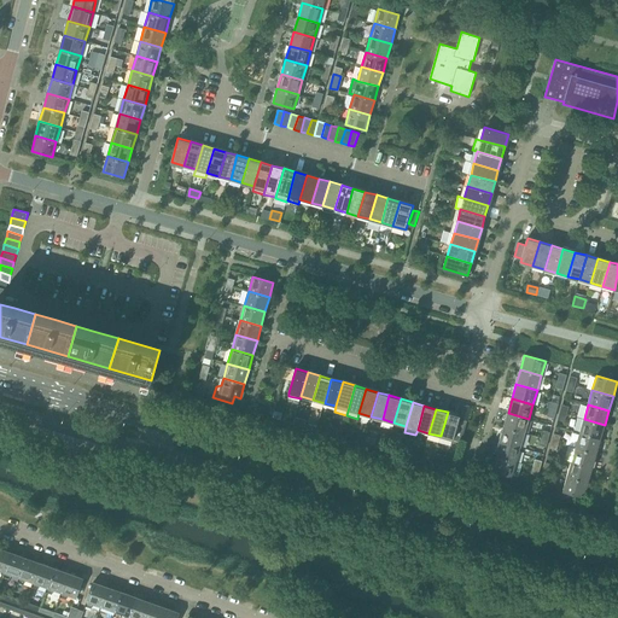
[(448,412),(441,436),(461,442),(467,420),(460,418),(460,415),(448,412)]
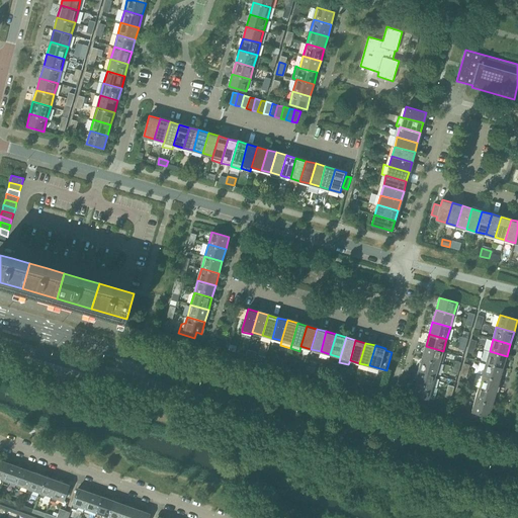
[(426,346),(422,358),(439,362),(443,351),(426,346)]
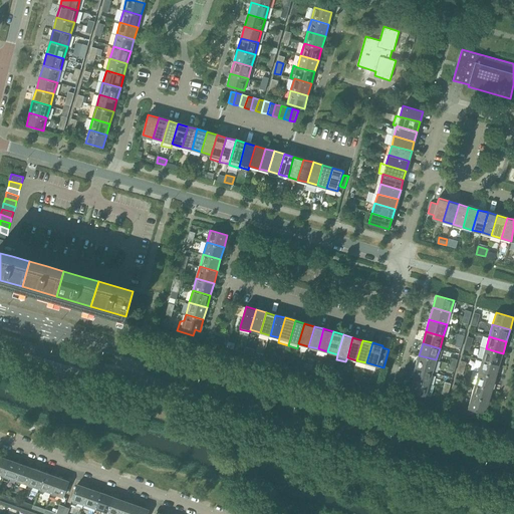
[(253,354),(255,349),(246,346),(244,352),(253,354)]
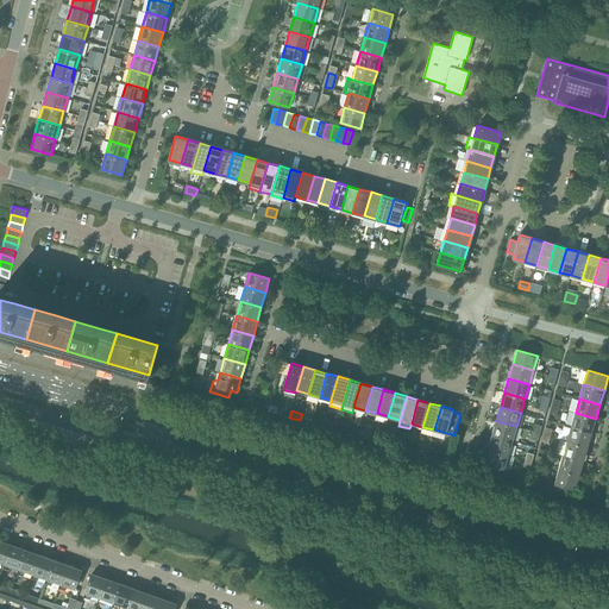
[(576,413),(571,427),(591,433),(596,419),(576,413)]
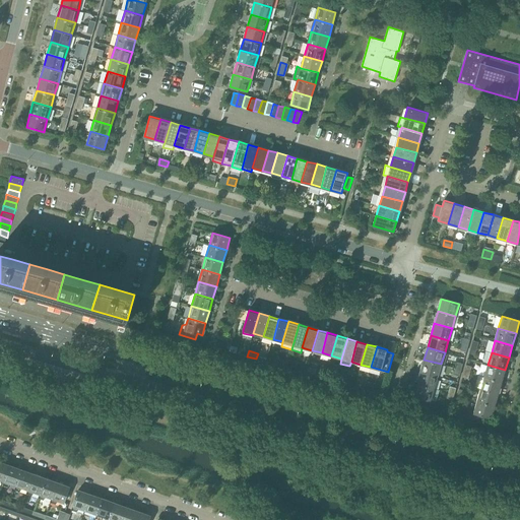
[(424,360),(420,371),(438,376),(441,364),(424,360)]
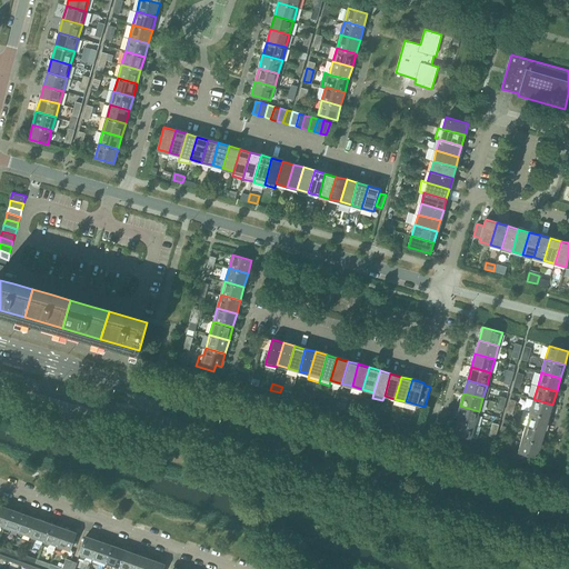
[(336,400),(327,398),(325,406),(335,408),(336,400)]
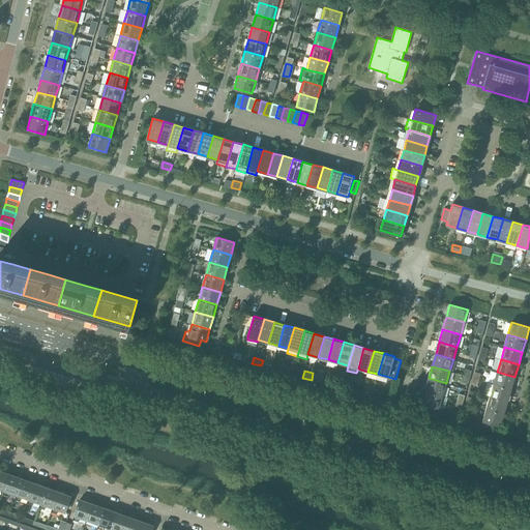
[(497,372),(494,384),(511,389),(514,377),(497,372)]
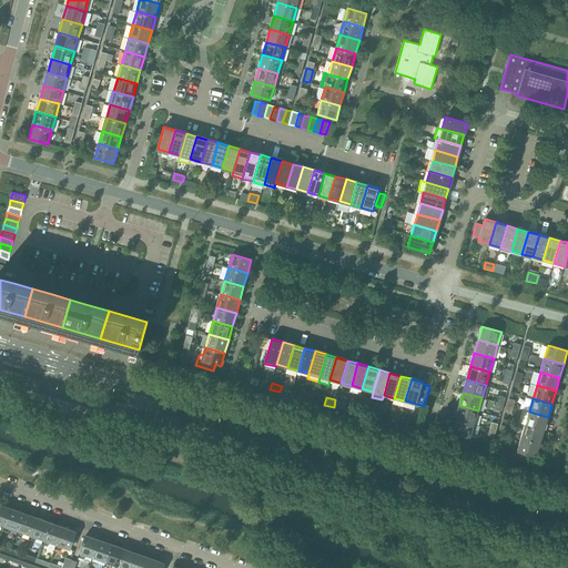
[(459,405),(455,418),(475,424),(478,411),(459,405)]
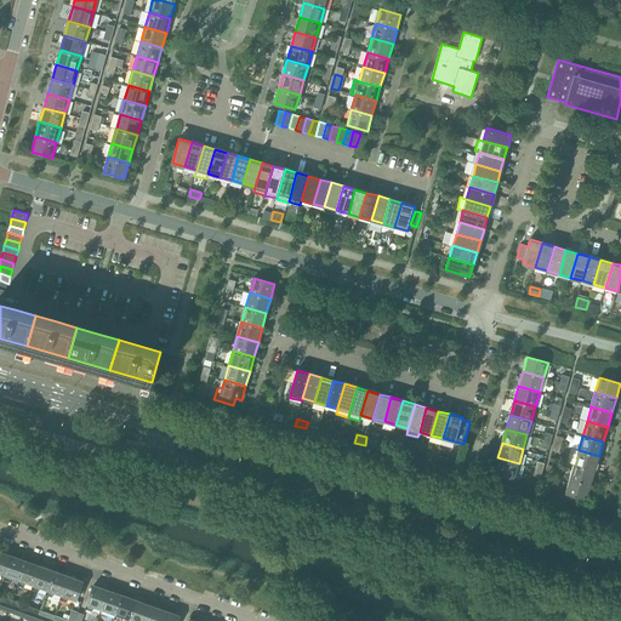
[(579,450),(574,463),(596,469),(599,456),(579,450)]
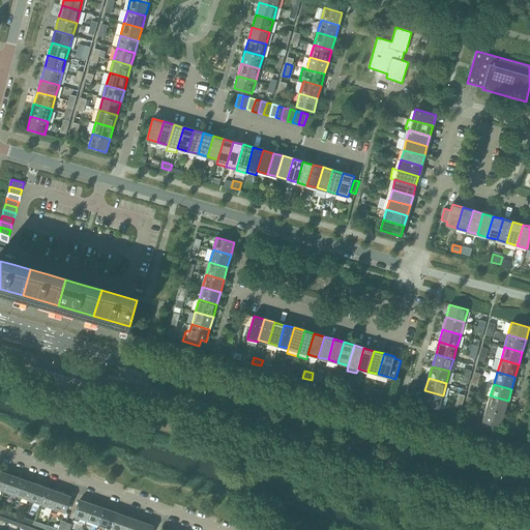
[(364,385),(361,393),(371,396),(374,387),(364,385)]
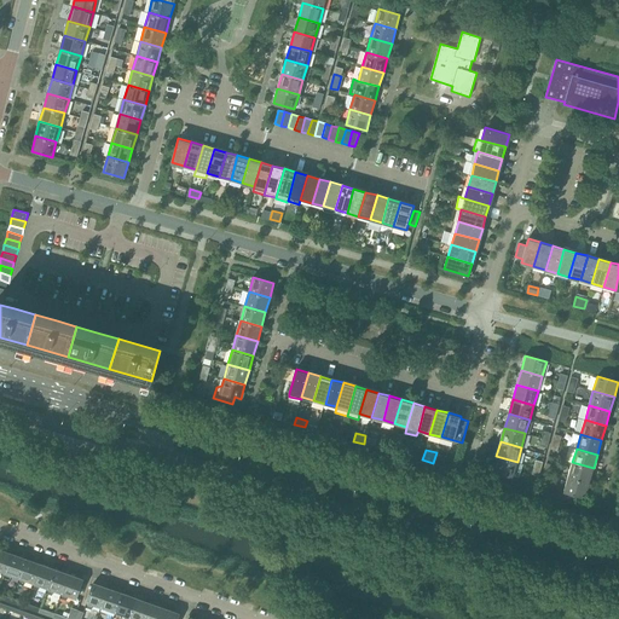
[(446,467),(449,458),(437,455),(434,463),(446,467)]
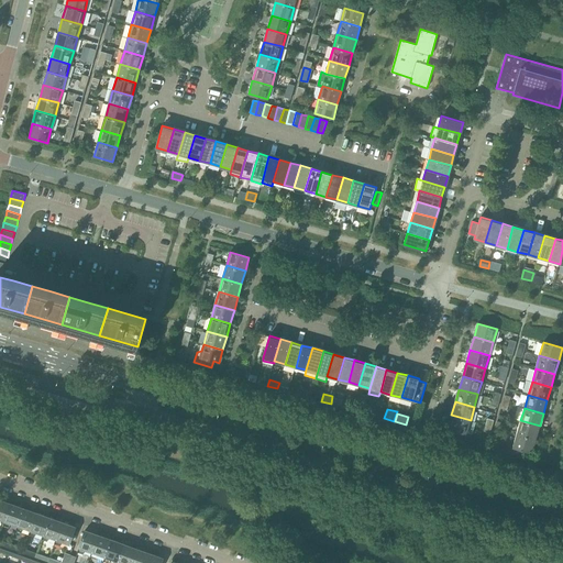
[(471,420),(451,415),(448,429),(466,434),(471,420)]
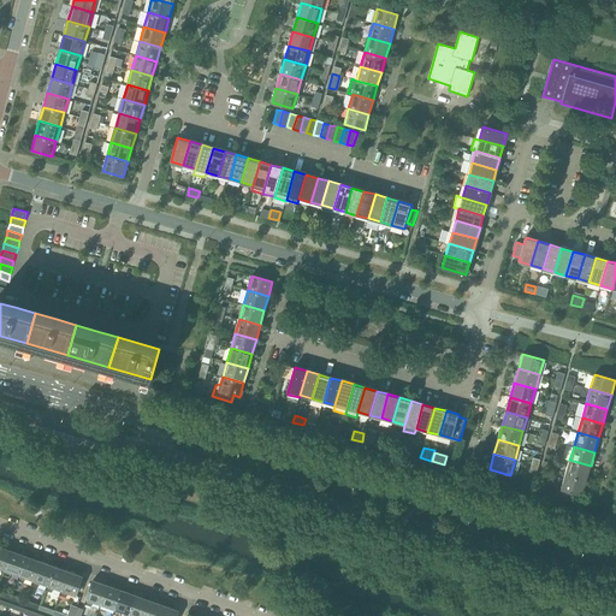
[(569,460),(566,474),(586,480),(591,466),(569,460)]
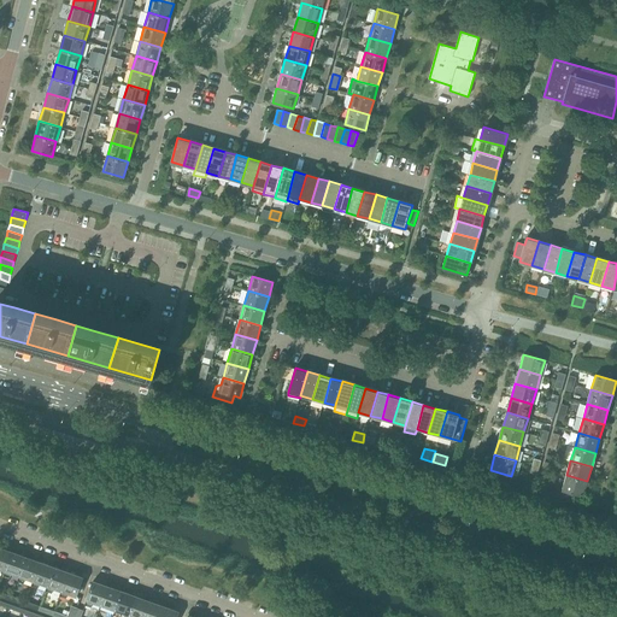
[(587,481),(566,475),(562,491),(560,498),(574,501),(576,494),(583,497),(587,481)]
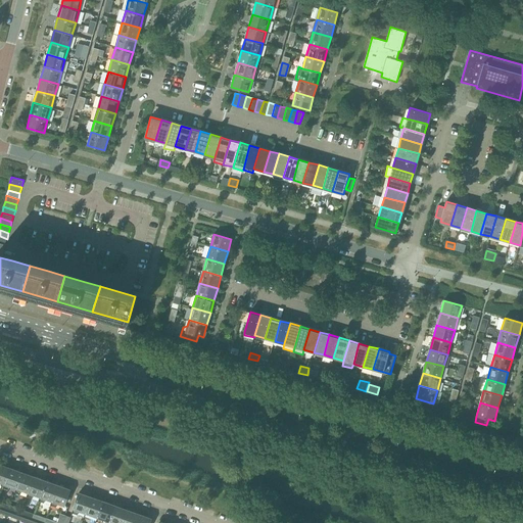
[(0,481),(4,483),(10,468),(0,464),(0,481)]
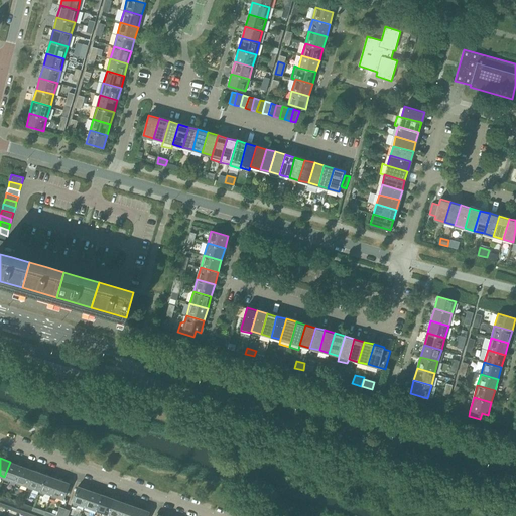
[(9,479),(16,481),(21,466),(10,462),(4,477),(3,481),(8,483),(9,479)]
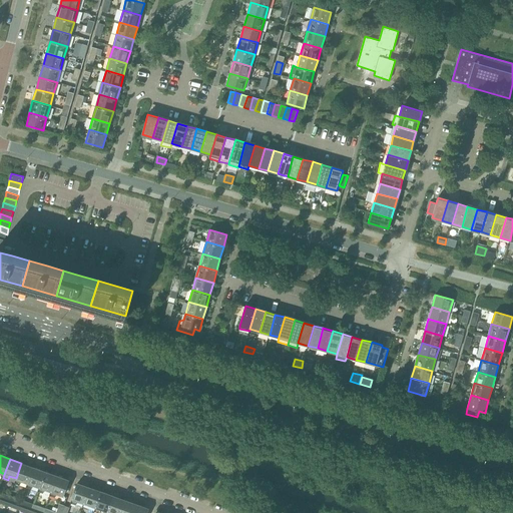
[(21,480),(28,483),(33,467),(21,463),(16,478),(14,483),(20,485),(21,480)]
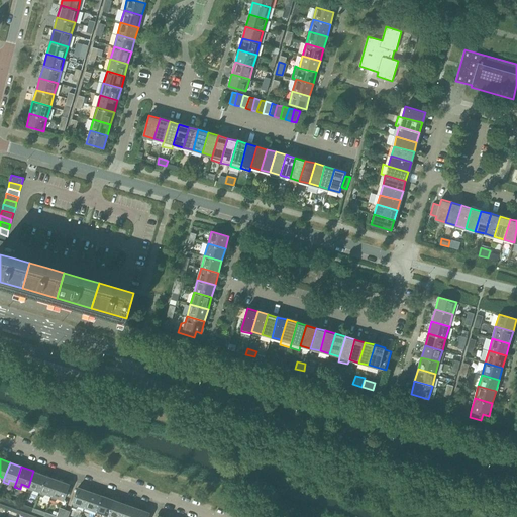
[(33,489),(39,491),(45,475),(33,471),(28,487),(26,491),(32,493),(33,489)]
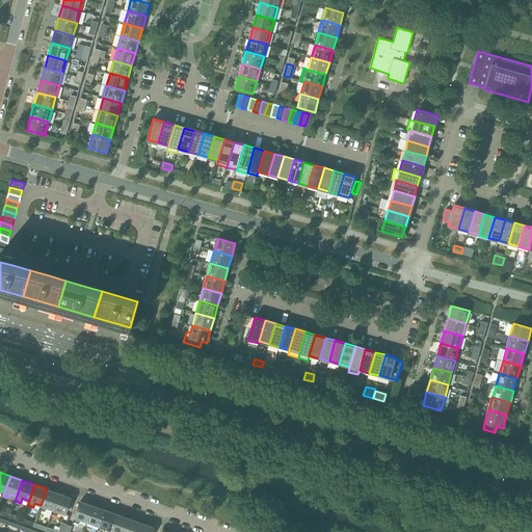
[(47,507),(53,509),(58,493),(47,488),(41,505),(40,509),(45,511),(47,507)]
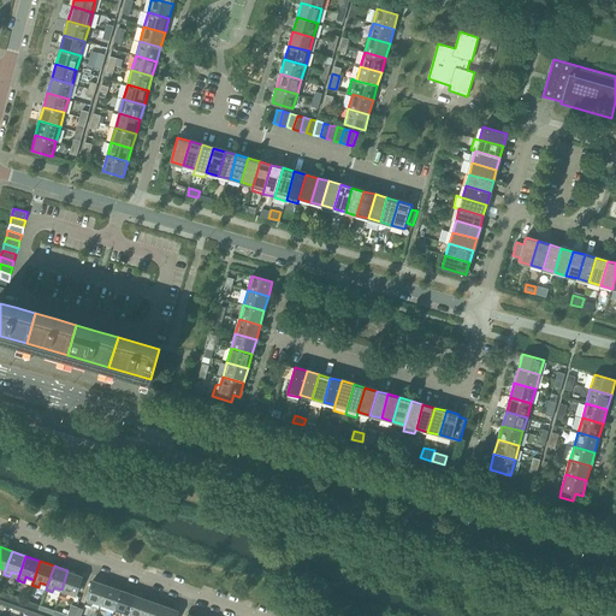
[(67,570),(61,590),(60,594),(66,597),(67,592),(76,596),(83,576),(67,570)]
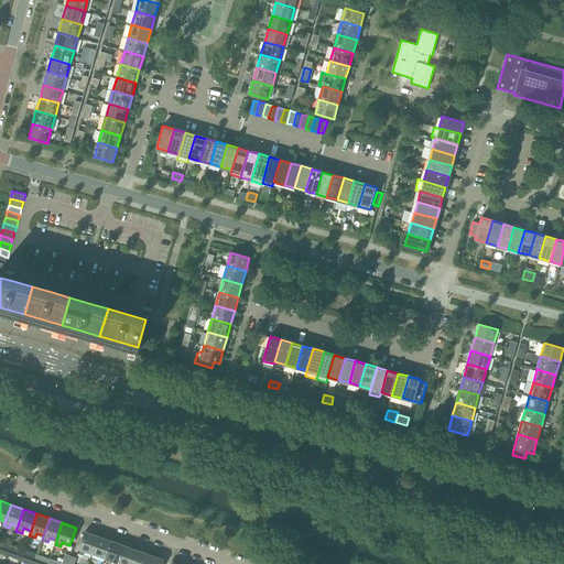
[(85,551),(91,553),(98,535),(85,531),(77,553),(84,555),(85,551)]
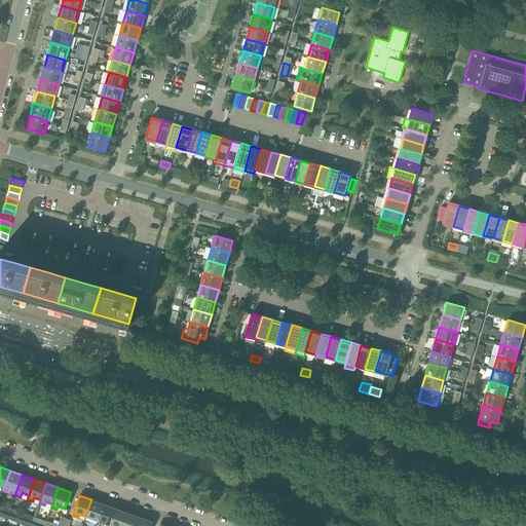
[(91,518),(98,520),(104,503),(91,499),(85,516),(86,516),(84,520),(90,522),(91,518)]
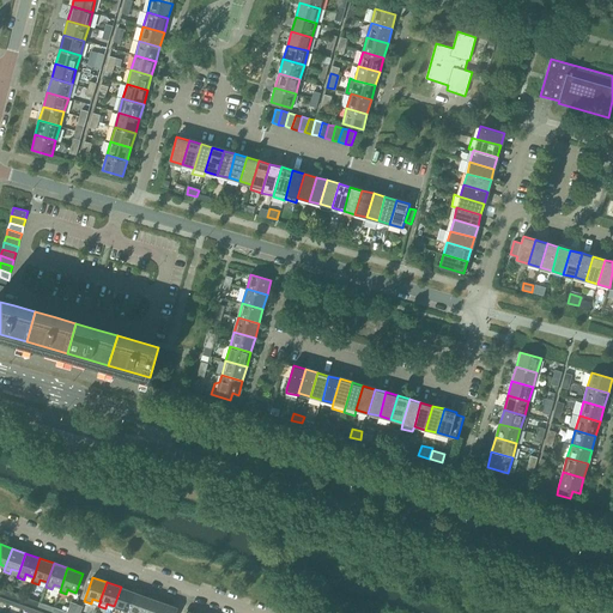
[(119,612),(121,608),(128,611),(135,593),(121,587),(114,606),(113,611),(119,612)]
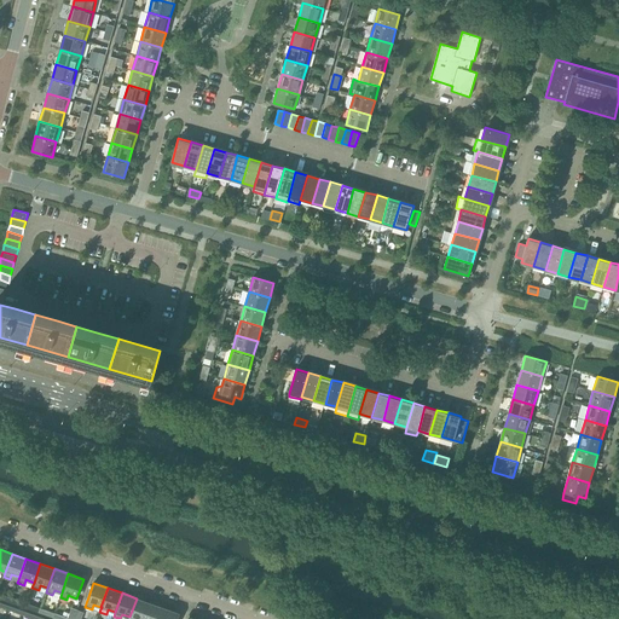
[(144,618),(150,603),(137,599),(129,617),(128,618),(144,618)]
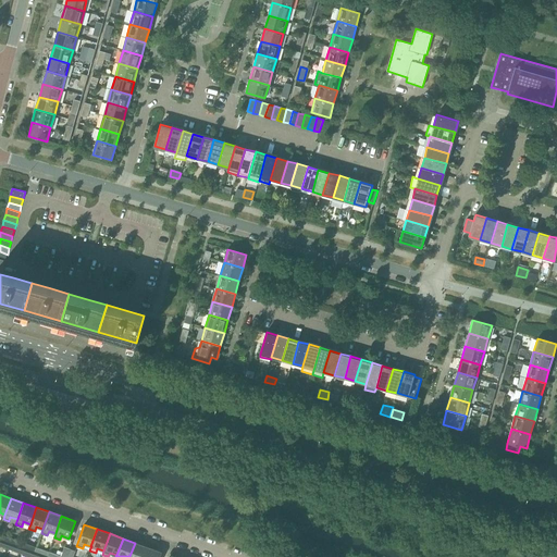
[(144,556),(148,547),(135,543),(130,556),(144,556)]
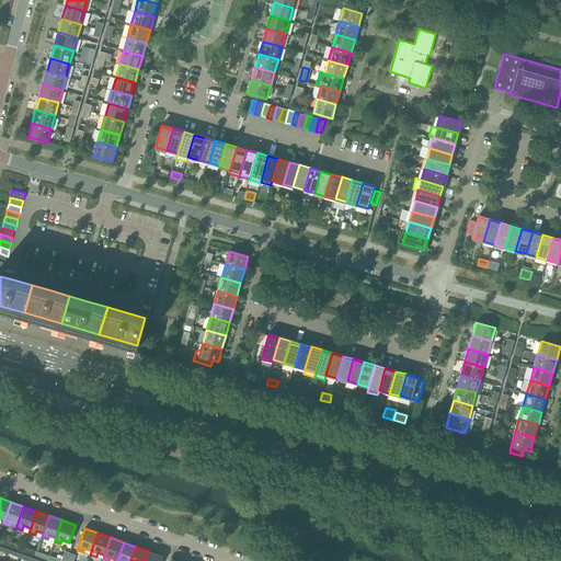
[(53,560),(68,560),(71,552),(66,551),(61,560),(54,558),(53,560)]
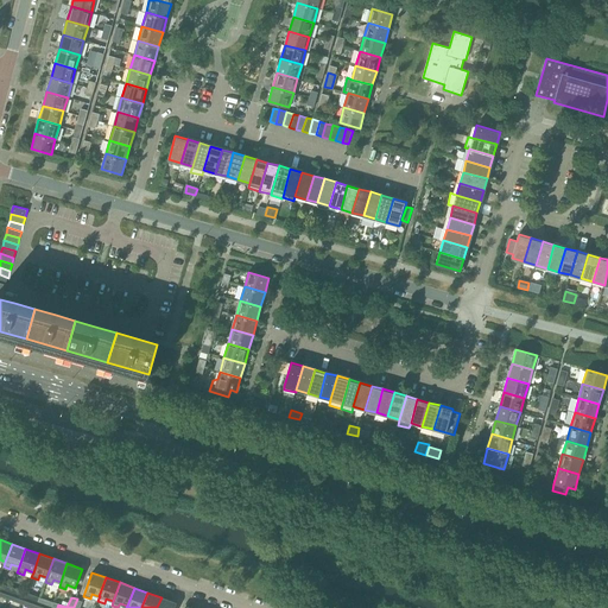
[(157,607),(173,607),(176,602),(162,597),(157,607)]
